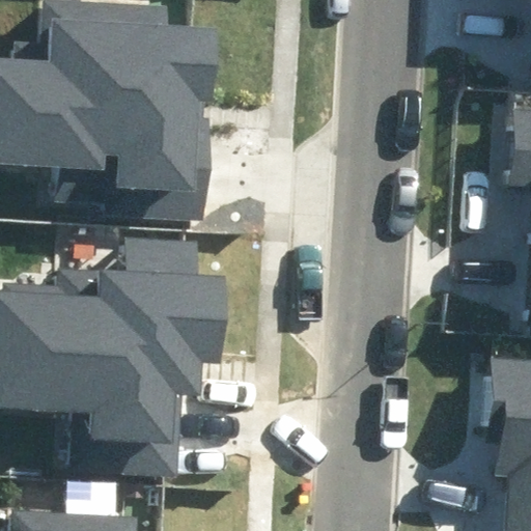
[(107,215),(205,221),(211,116),(199,115),(200,96),(213,98),(217,29),(167,26),(168,5),(76,0),(39,0),(37,42),(16,40),(15,60),(0,59),(0,164),(67,168),(65,203),(107,205),(107,215)]
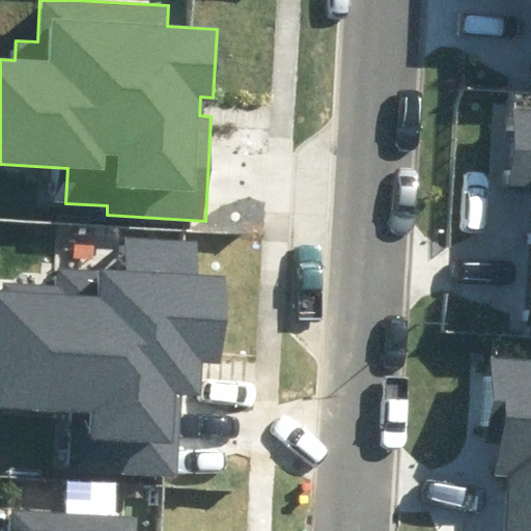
[(530,108),(513,108),(508,185),(530,186),(530,108)]
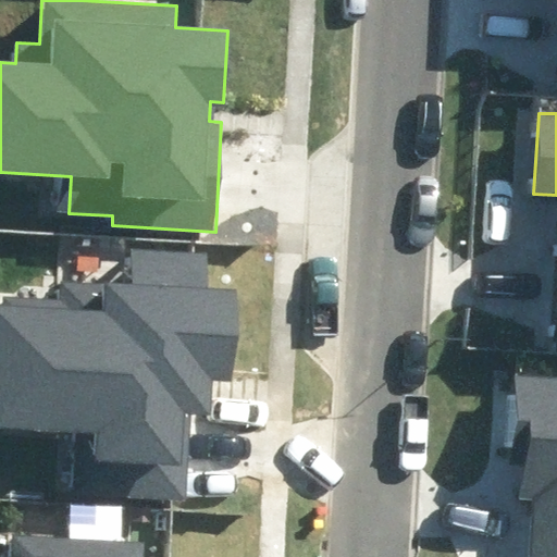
[(81,496),(188,502),(193,410),(214,411),(217,378),(233,379),(236,291),(205,289),(207,254),(135,250),(133,285),(61,282),(60,297),(4,294),(4,305),(0,304),(0,431),(84,435),(81,496)]
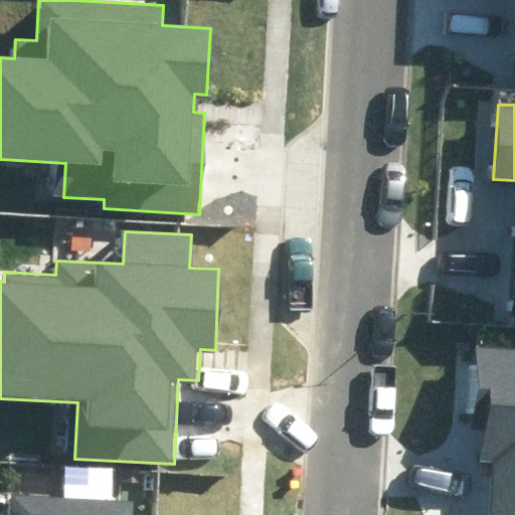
[(514,514),(514,350),(479,349),(475,413),(484,414),(481,462),(494,463),(490,514),(514,514)]
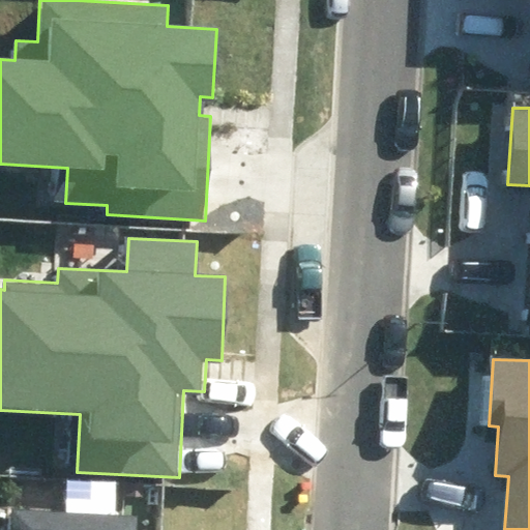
[(143,529),(145,516),(18,509),(16,529),(143,529)]
